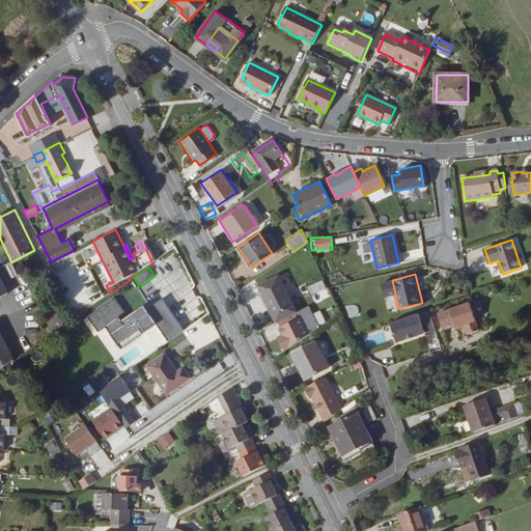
[(257,285),(275,322),(278,319),(295,311),(288,299),(277,275),(257,285)]
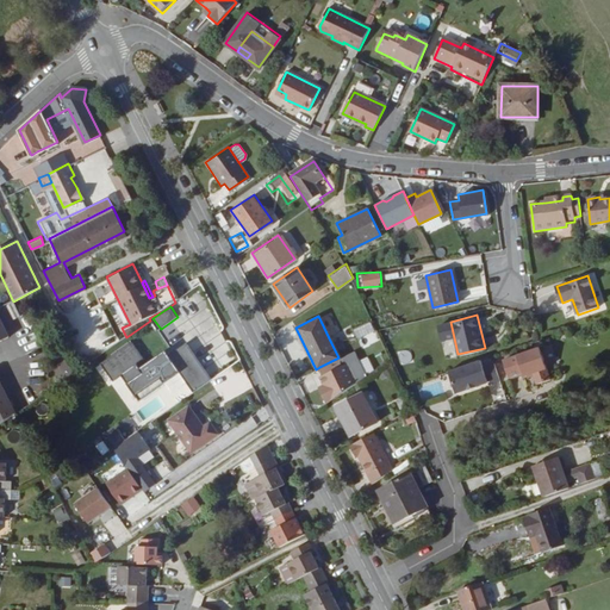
[(361,347),(378,341),(371,322),(354,328),(361,347)]
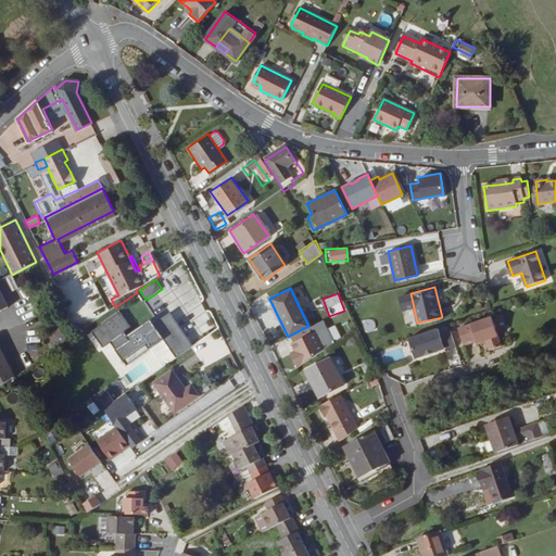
[(118,351),(126,362),(127,362),(130,366),(153,351),(167,341),(179,358),(196,348),(173,314),(158,325),(154,320),(131,337),(126,329),(129,327),(127,323),(129,320),(122,310),(93,330),(105,346),(113,342),(119,351),(118,351)]
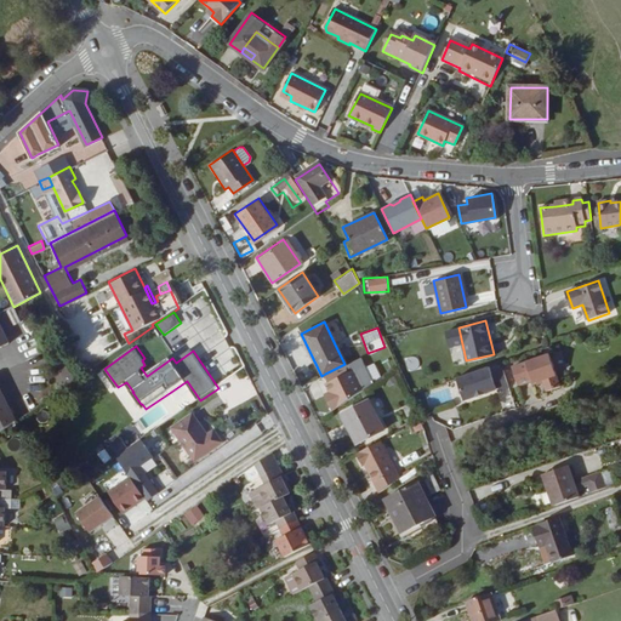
[(518,383),(534,377),(535,381),(543,379),(548,389),(562,385),(551,352),(512,365),(518,383)]
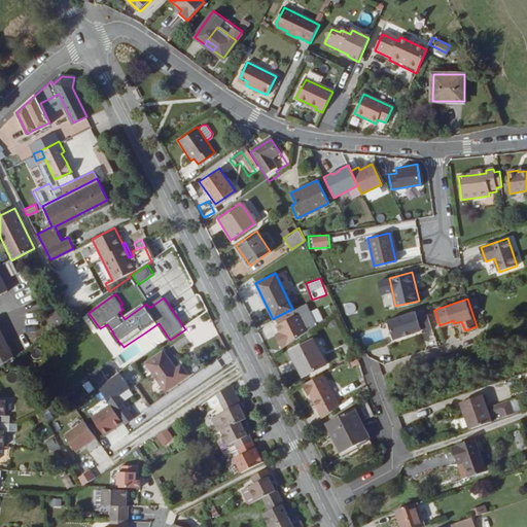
[(328,309),(332,314),(323,300),(324,302),(328,309)]
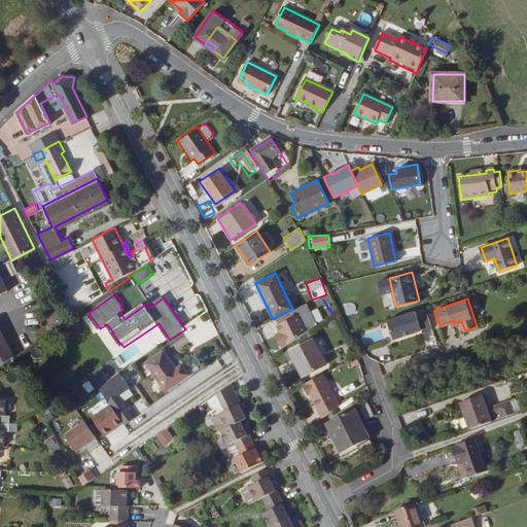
[(310,308),(319,322),(316,317),(312,310),(310,308)]
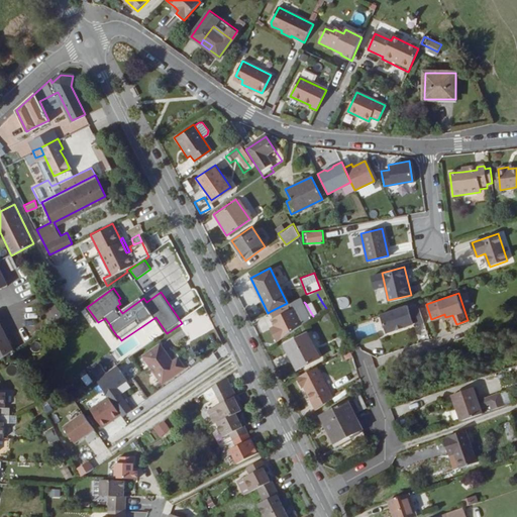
[(272,332),(276,341),(301,325),(293,308),(290,309),(287,303),(271,311),(274,317),(271,318),(275,326),(277,330),(272,332)]
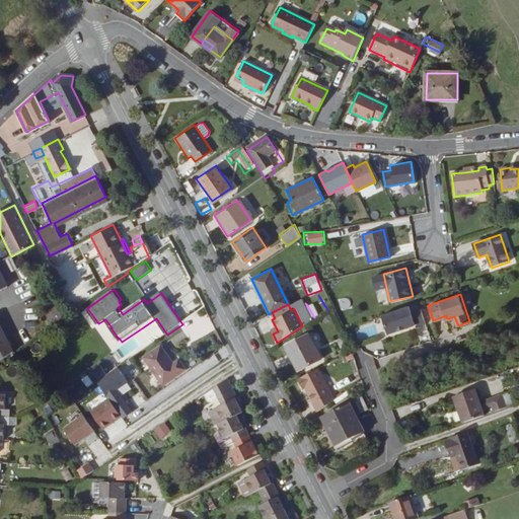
[(311,312),(314,317),(327,309),(323,304),(311,312)]
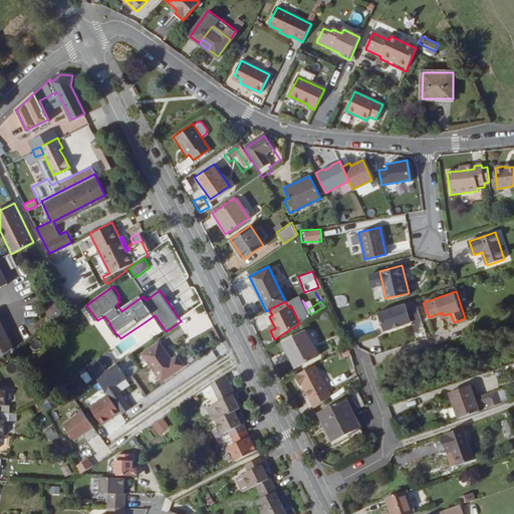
[(406,302),(379,311),(386,330),(413,320),(414,322),(422,319),(418,305),(408,308),(406,302)]
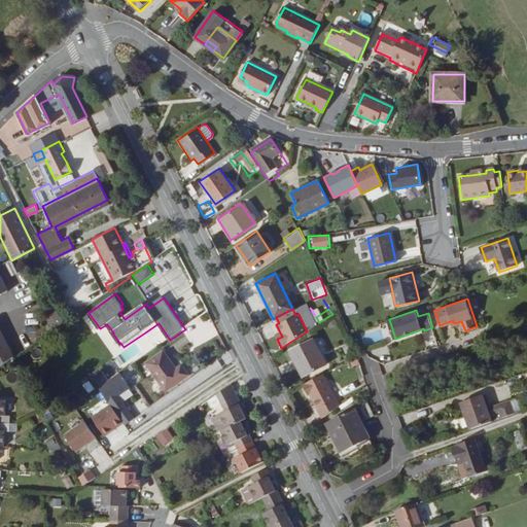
[(57,311),(47,315),(51,325),(61,321),(57,311)]
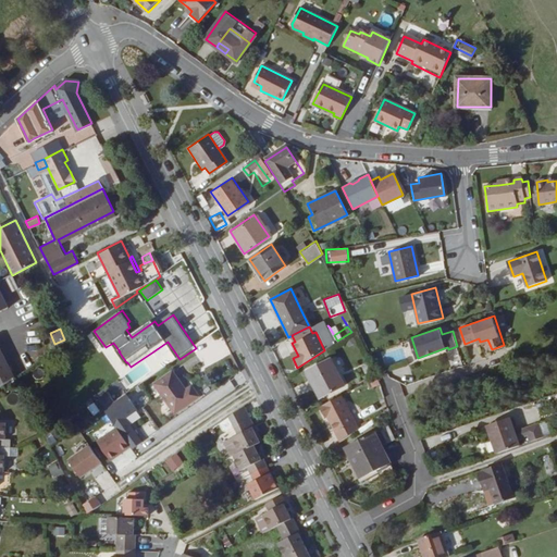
[(316,332),(324,350),(331,345),(323,329),(316,332)]
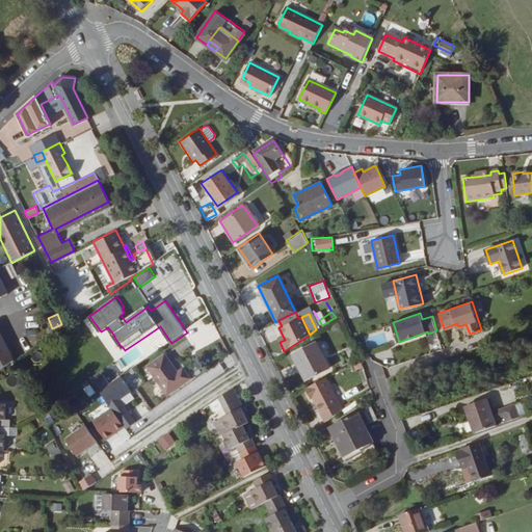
[(0,371),(14,362),(0,334),(0,371)]
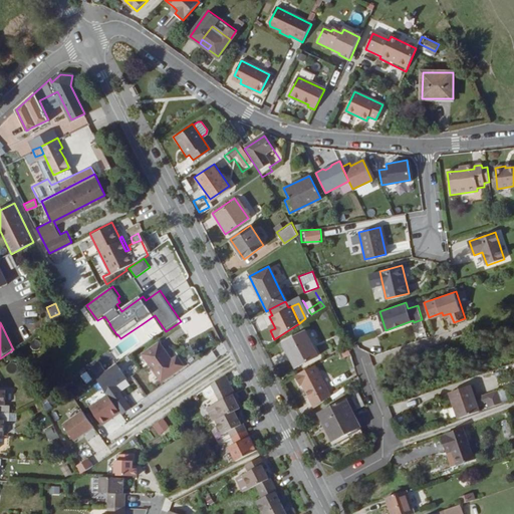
[(304,330),(283,341),(295,365),(316,355),(304,330)]
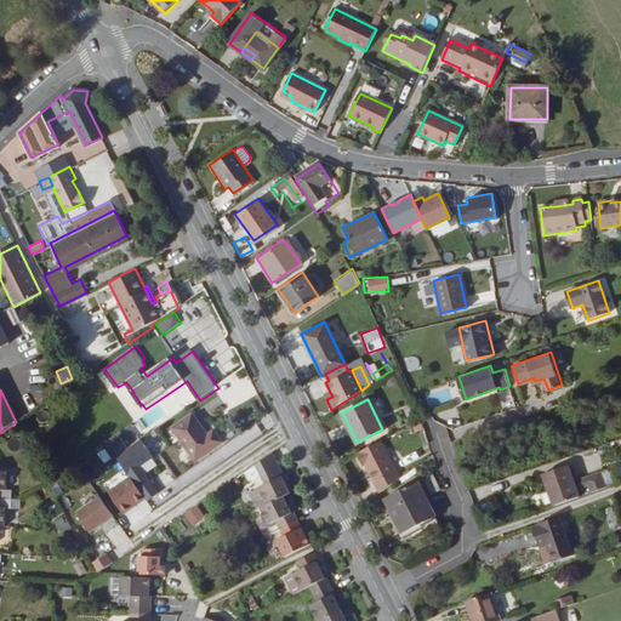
[(409,402),(403,404),(408,419),(415,416),(409,402)]
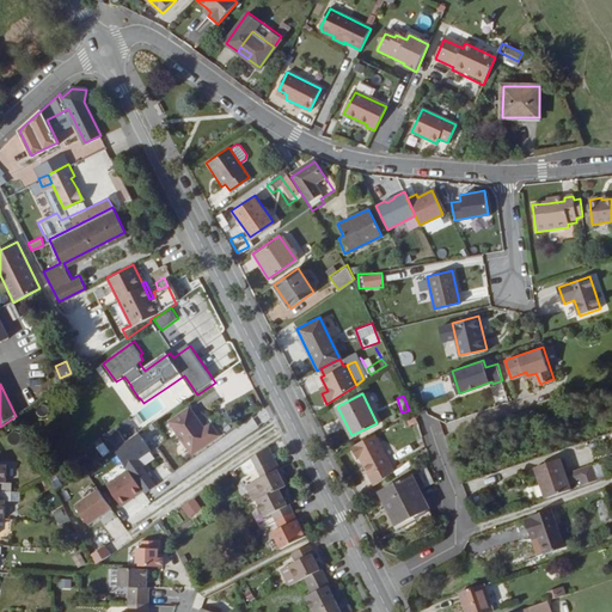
[(193,409),(173,423),(195,454),(221,436),(213,426),(207,429),(193,409)]
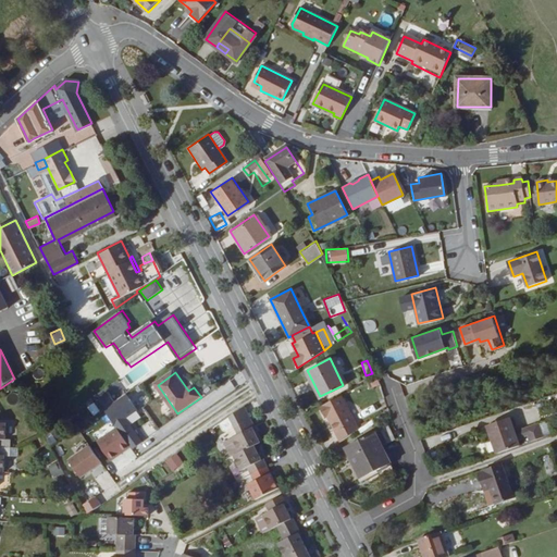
[(99,401),(104,410),(115,403),(109,394),(99,401)]
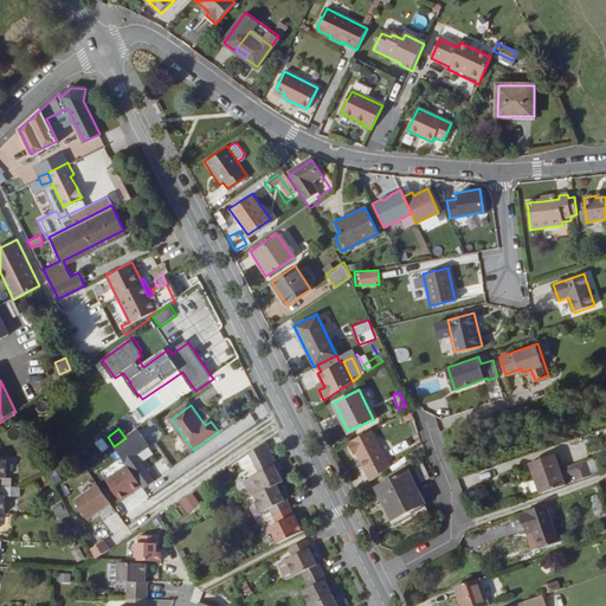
[(144,490),(155,483),(137,457),(150,447),(139,430),(126,438),(114,446),(128,466),(143,488),(144,490)]
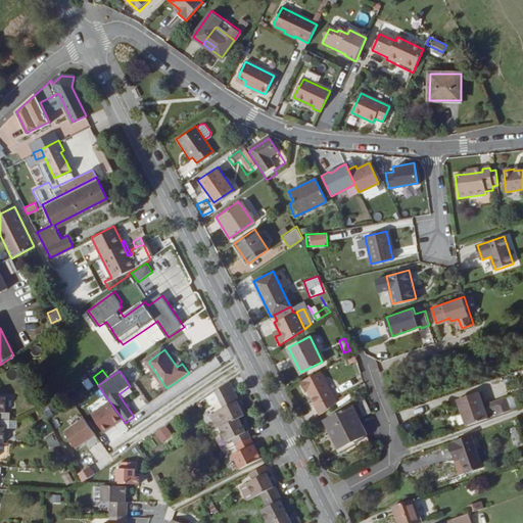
[(319,415),(336,402),(321,372),(299,382),(305,392),(306,391),(310,390),(318,406),(315,408),(319,415)]
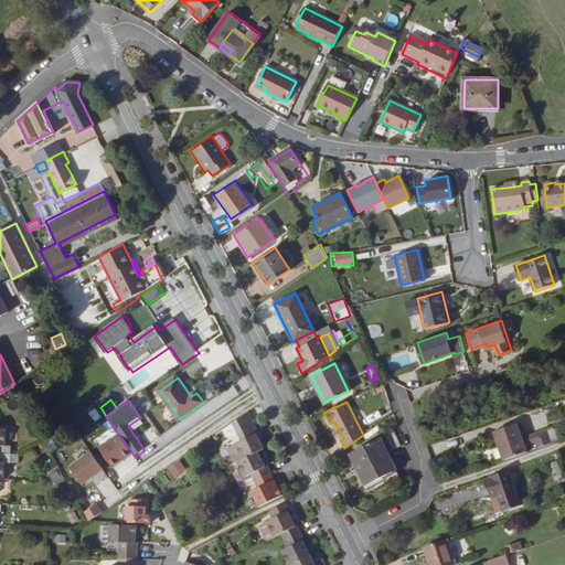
[(259,433),(249,412),(234,423),(243,440),(230,447),(237,462),(258,451),(264,448),(257,434),(259,433)]
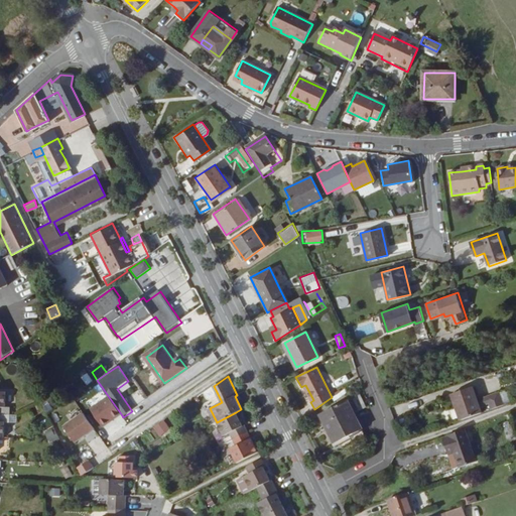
[(302,386),(310,402),(313,400),(305,385),(302,386)]
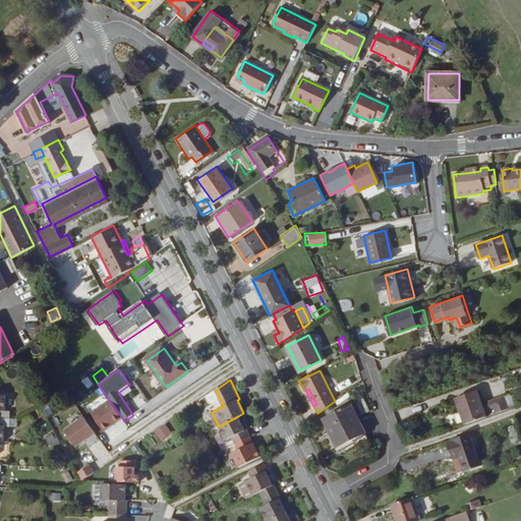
[(140,394),(131,401),(136,409),(147,402),(140,394)]
